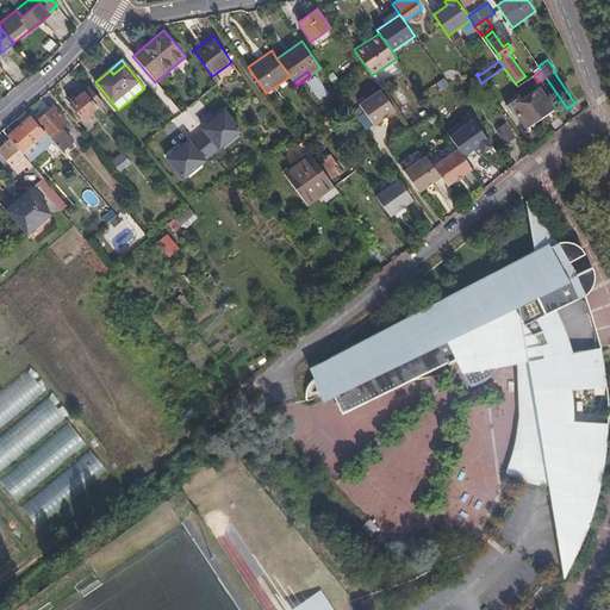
[(371,79),(367,73),(358,79),(361,83),(371,79)]
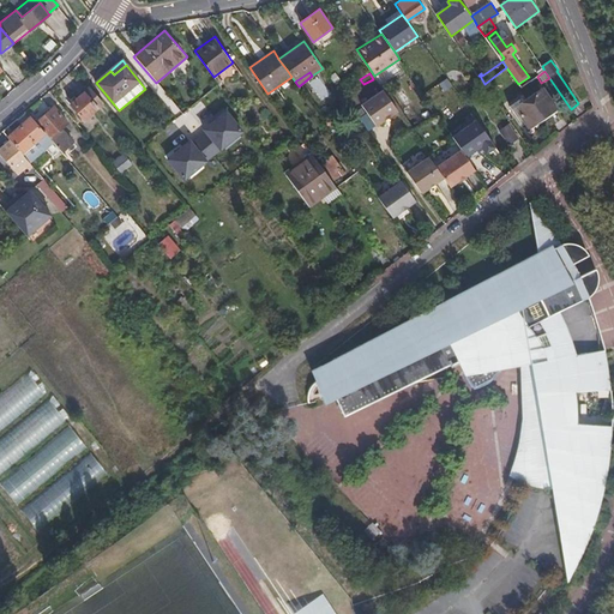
[(485,84),(480,76),(471,82),(477,89),(485,84)]
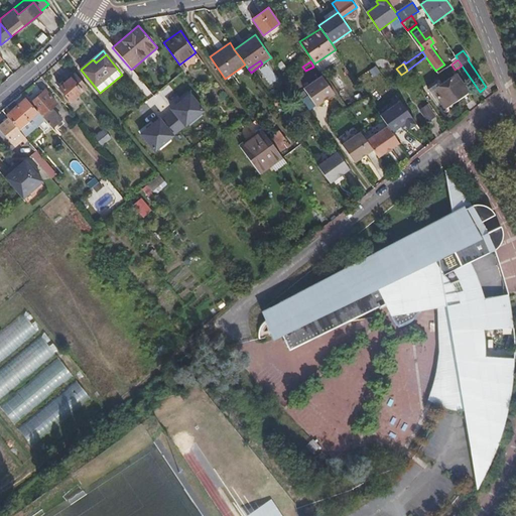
[(444,65),(435,71),(438,74),(446,68),(444,65)]
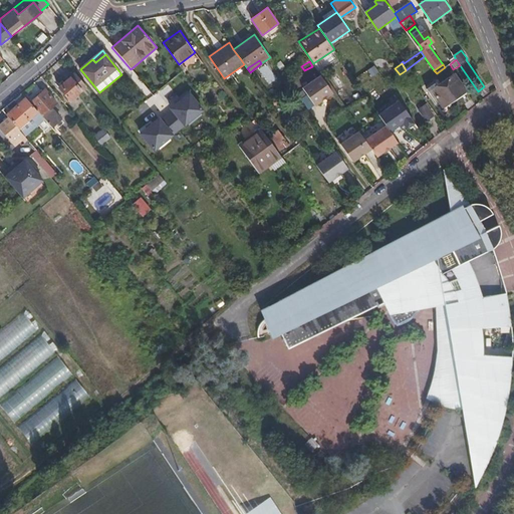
[(87,85),(75,72),(58,87),(69,100),(87,85)]
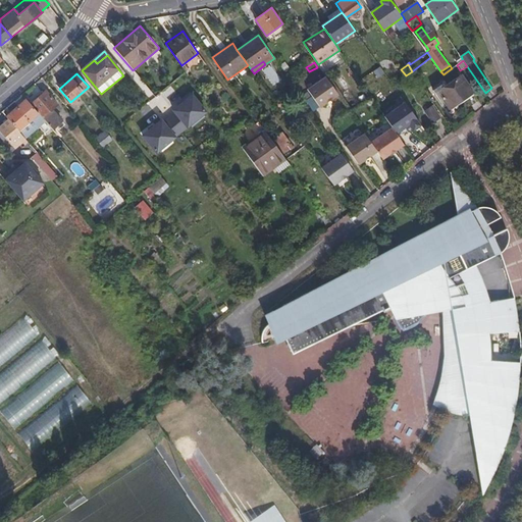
[(473,92),(462,74),(437,91),(450,108),(473,92)]
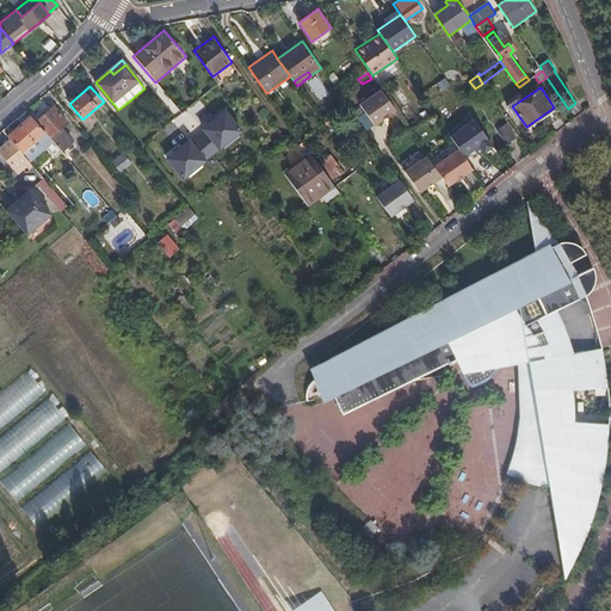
[(397,112),(382,90),(360,104),(376,127),(397,112)]
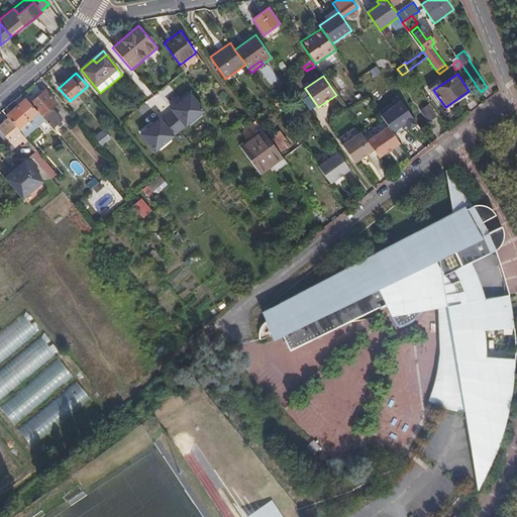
[(44,118),(53,127),(63,119),(53,108),(58,103),(45,89),(30,102),(38,112),(44,118)]
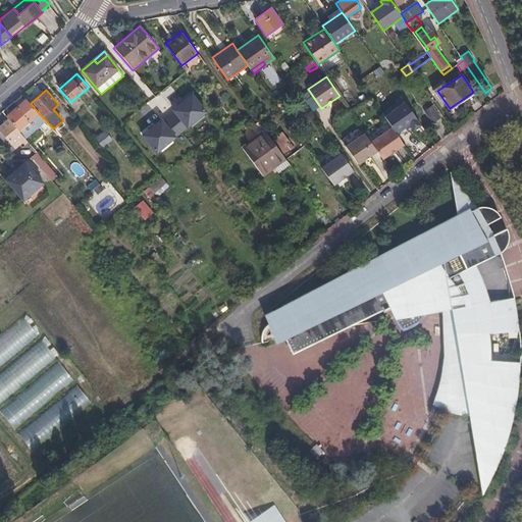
[(211,113),(193,91),(170,109),(174,114),(164,122),(162,118),(141,136),(158,156),(211,113)]
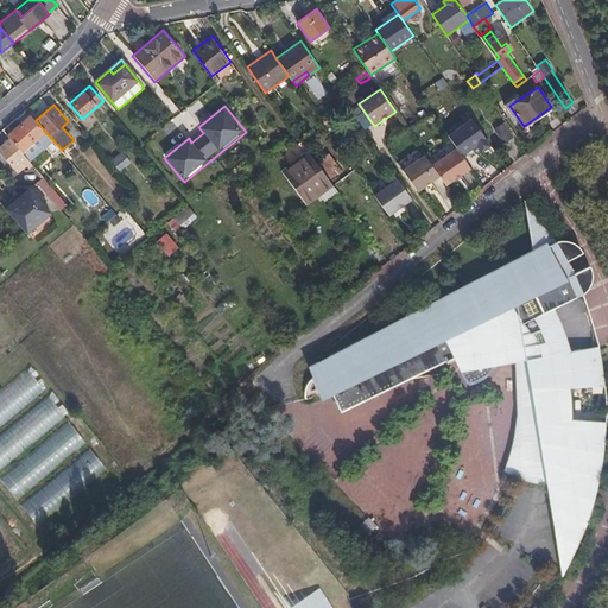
[(365,113),(356,116),(362,128),(371,124),(365,113)]
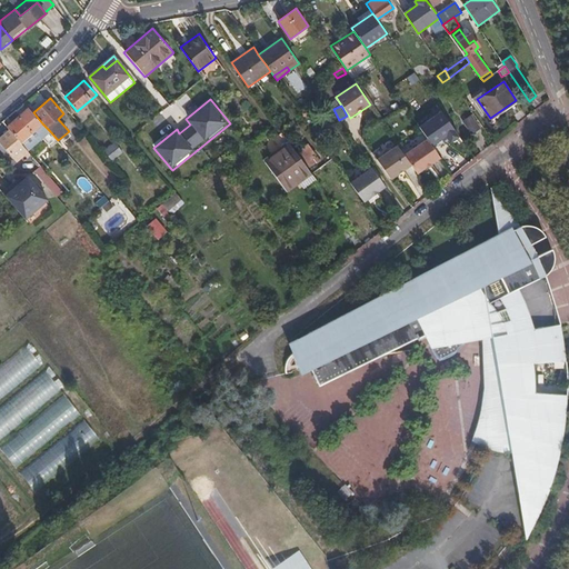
[(28,107),(6,126),(9,130),(20,142),(42,123),(33,112),(28,107)]
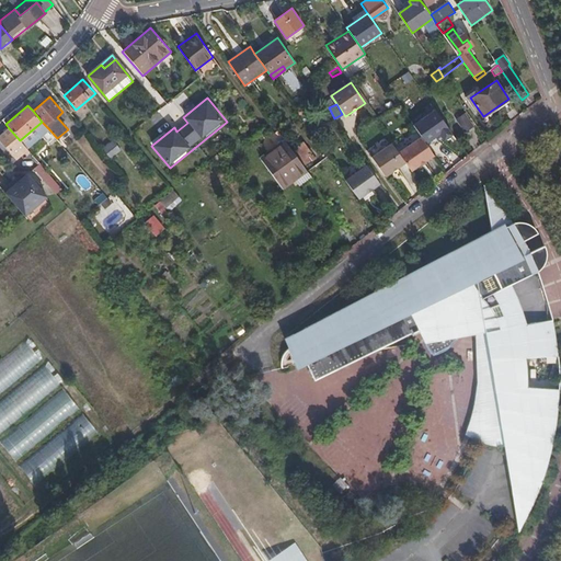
[(422,136),(426,141),(427,144),(441,135),(445,141),(454,136),(438,111),(415,125),(422,136)]
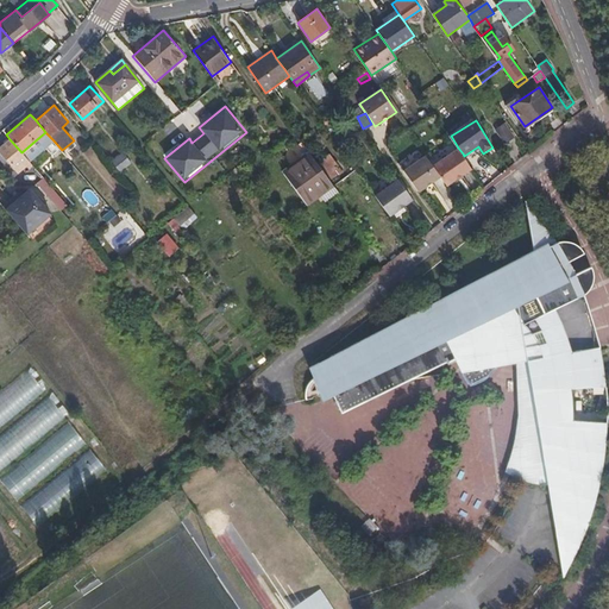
[(514,137),(504,124),(496,130),(506,143),(514,137)]
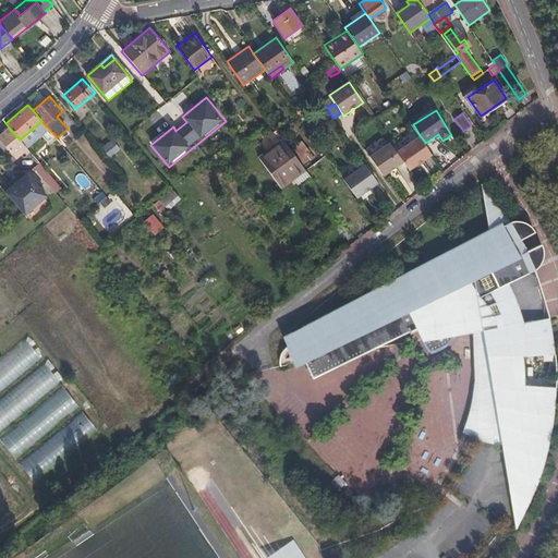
[(20,140),(9,128),(0,134),(0,138),(16,158),(27,149),(20,140)]
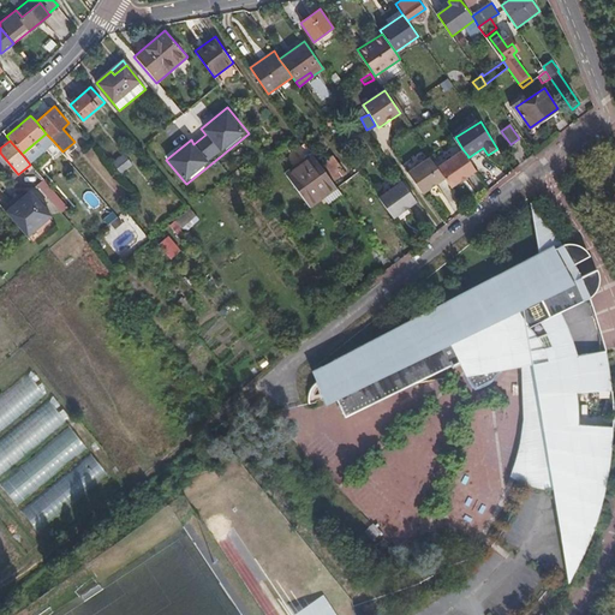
[(55,159),(63,153),(63,151),(53,141),(46,147),(55,159)]
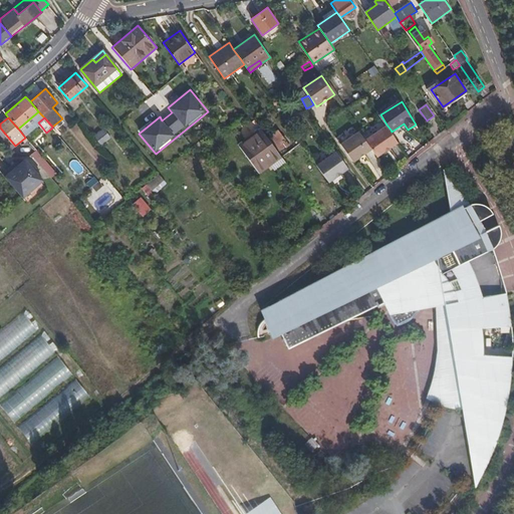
[(282,158),(254,119),(246,125),(253,136),(240,146),(258,171),(269,163),(274,170),(285,162),(282,158)]
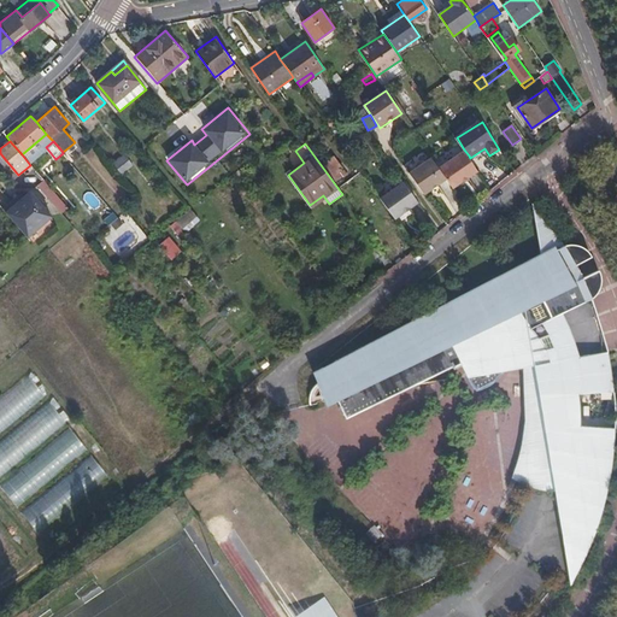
[(469,156),(464,150),(439,168),(447,181),(452,188),(477,170),(470,158),(469,156)]
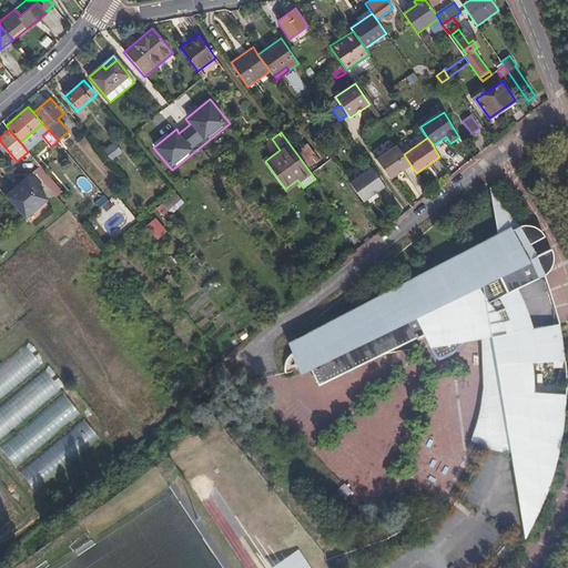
[(122,152),(114,143),(105,150),(113,160),(122,152)]
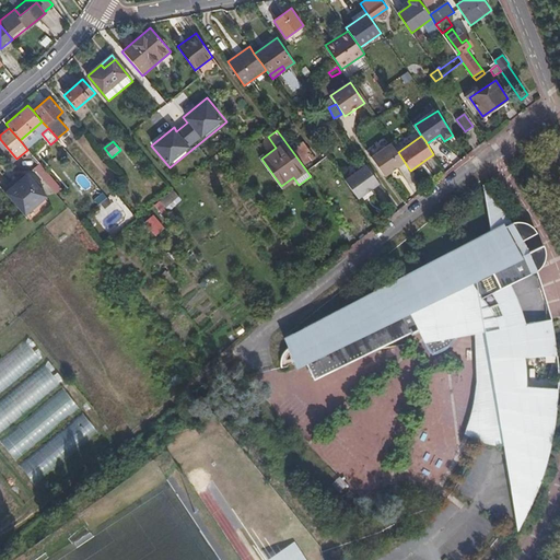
[(303,141),(295,148),(306,165),(315,158),(303,141)]
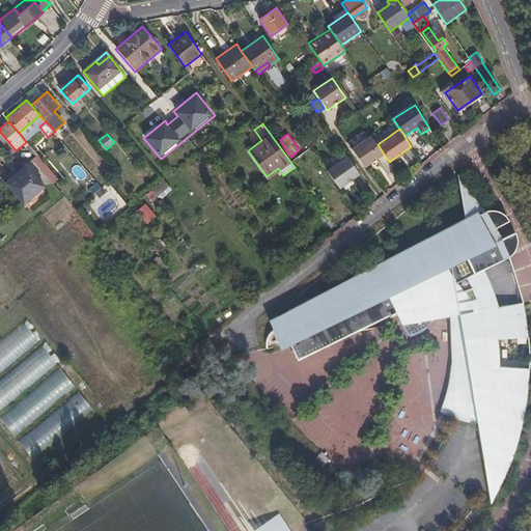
[(372,136),(353,148),(366,168),(385,156),(378,144),(372,136)]
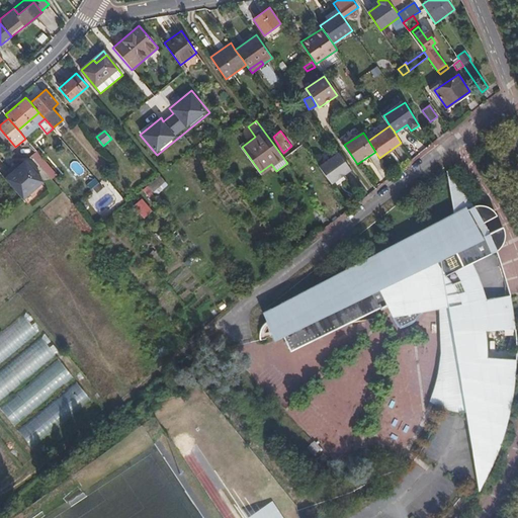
[(36,151),(30,156),(52,180),(53,178),(58,175),(38,153),(36,151)]
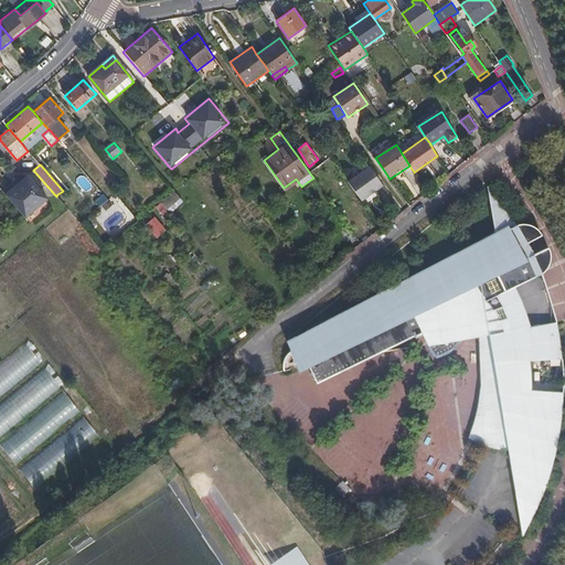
[(383,184),(369,166),(347,181),(361,201),(383,184)]
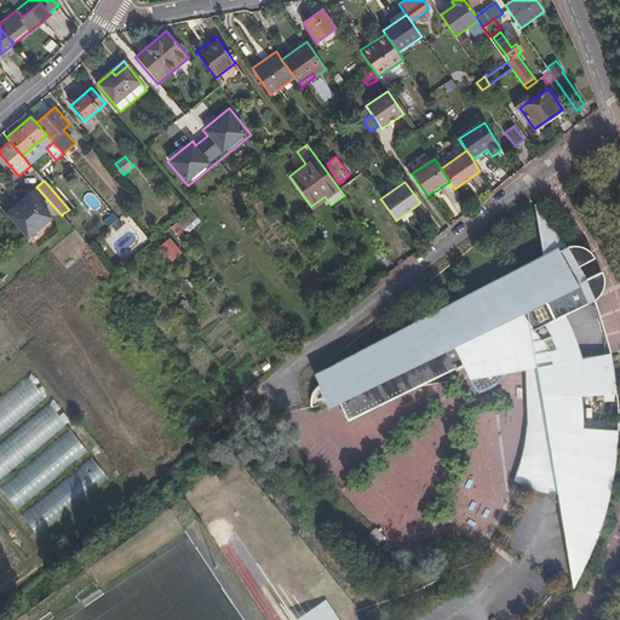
[(24,196),(5,213),(9,217),(28,200),(24,196)]
